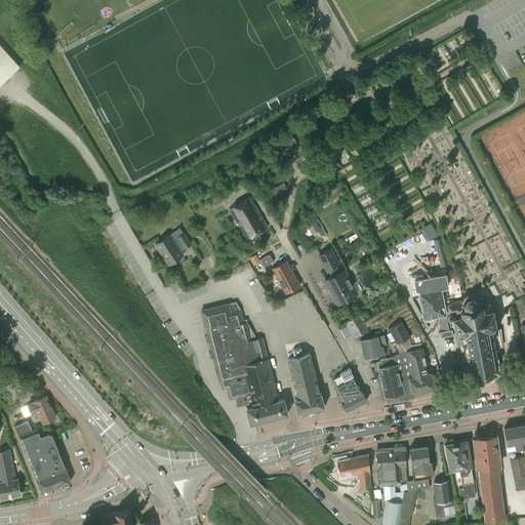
[(0,44),(0,84),(4,81),(5,82),(7,80),(6,79),(21,67),(0,44)]
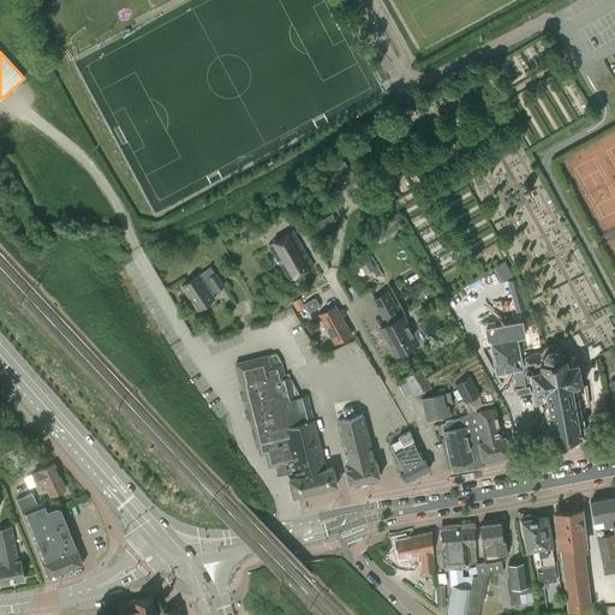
[(392,172),(386,160),(375,166),(381,178),(392,172)]
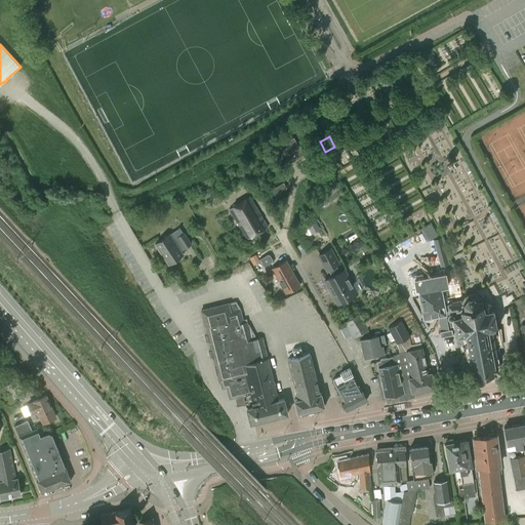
[(286,188),(283,183),(272,190),(275,195),(286,188)]
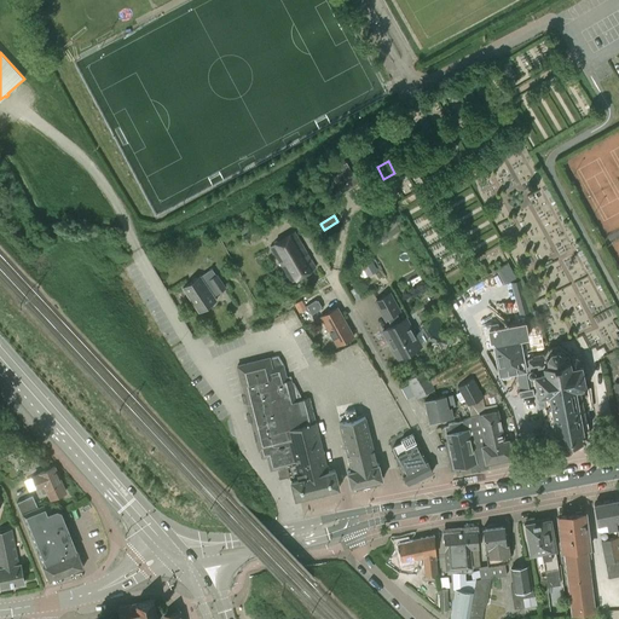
[(238,229),(244,237),(254,231),(249,223),(238,229)]
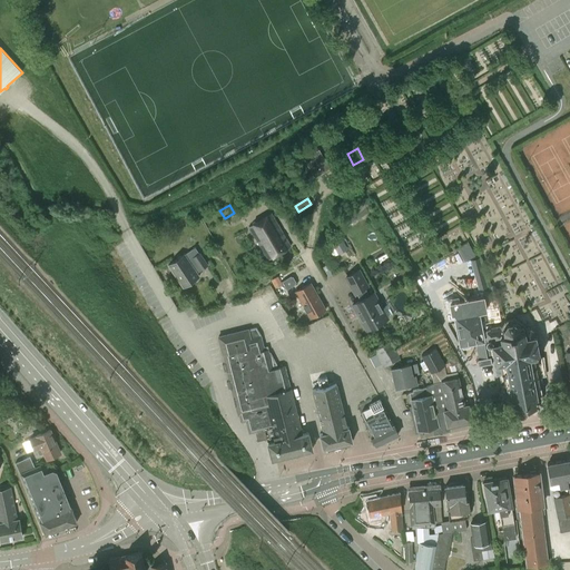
[(363,209),(338,226),(341,231),(369,212),(364,205),(361,206),(363,209)]
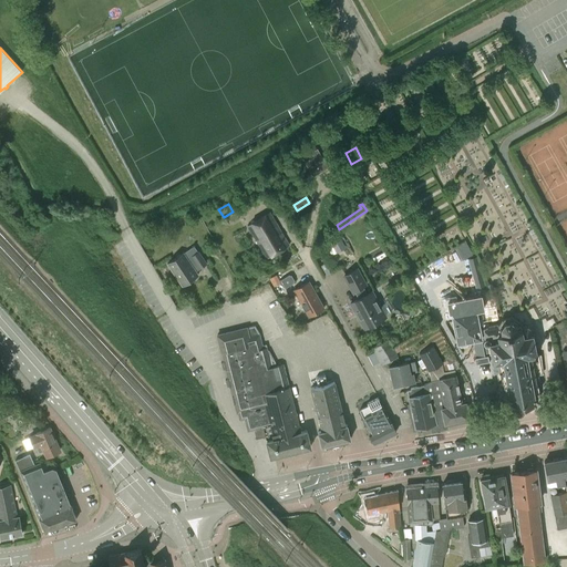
[(267,259),(289,246),(270,213),(247,226),(267,259)]
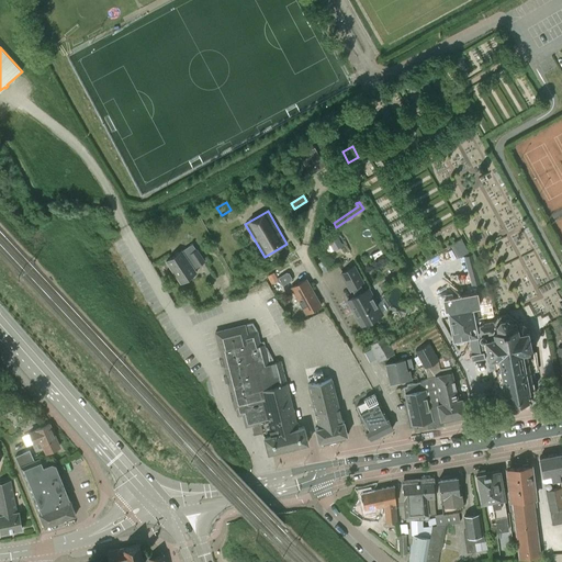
[(152,239),(146,229),(137,235),(143,245),(152,239)]
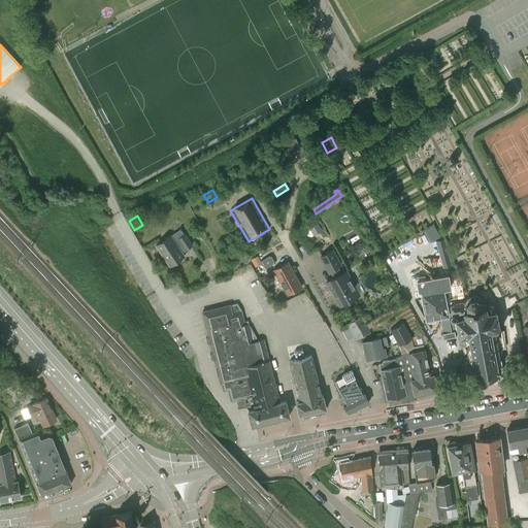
[(315,236),(322,231),(317,223),(309,227),(315,236)]
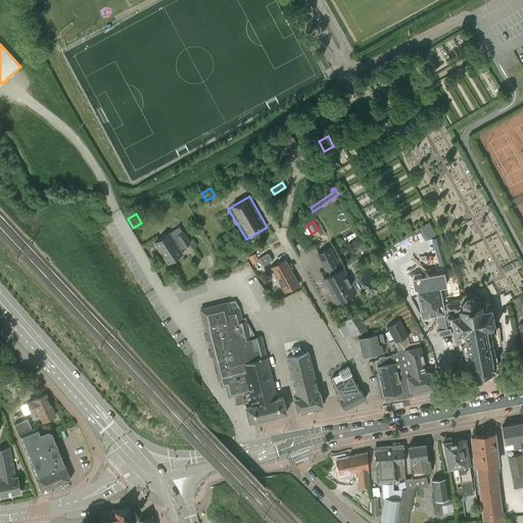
[(436,235),(430,224),(420,229),(425,238),(425,239),(426,240),(436,235)]
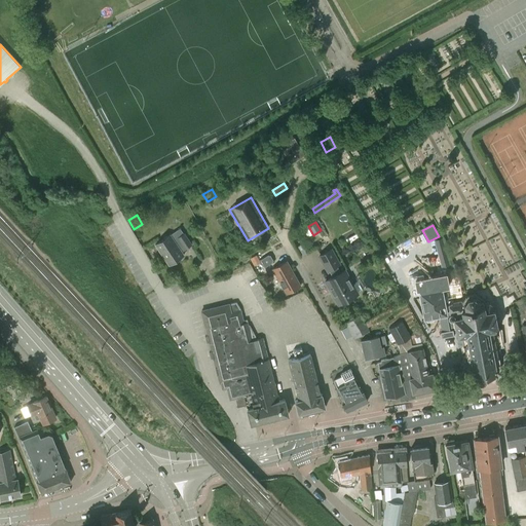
[(182,252),(192,245),(181,227),(155,245),(168,265),(184,255),(182,252)]
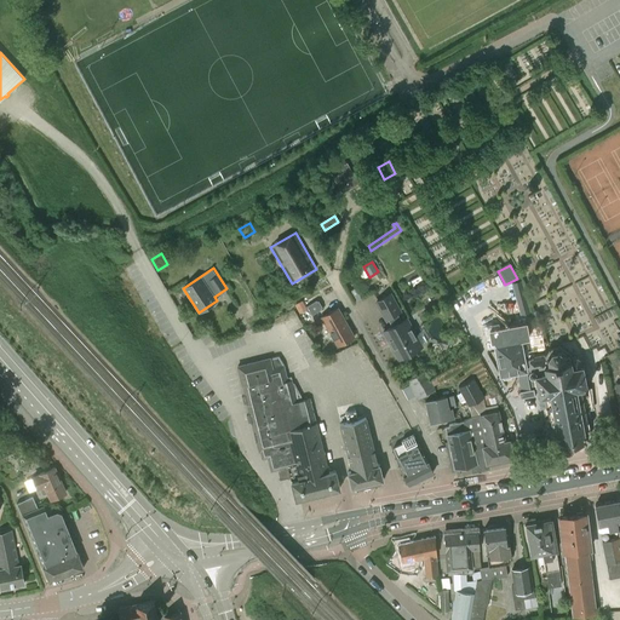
[(391,345),(399,359),(422,346),(415,334),(413,336),(403,320),(401,321),(396,313),(400,311),(390,294),(377,302),(386,319),(388,317),(392,326),(383,332),(389,342),(390,340),(392,345),(391,345)]
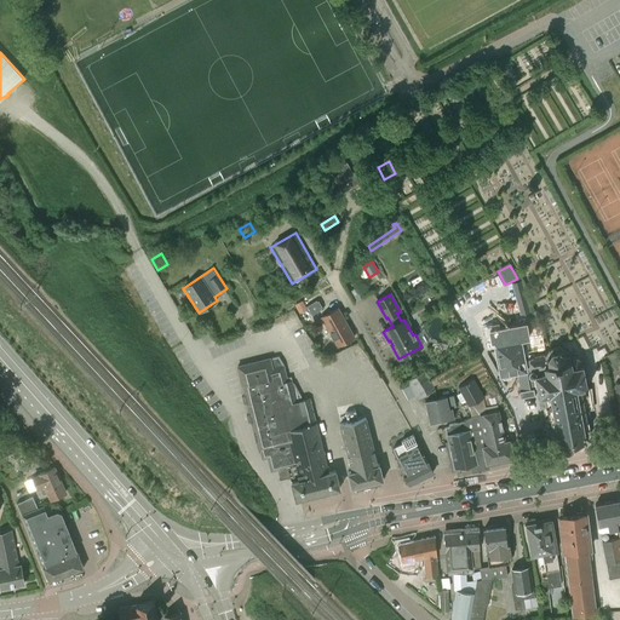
[(516,297),(521,315),(530,313),(526,294),(516,297)]
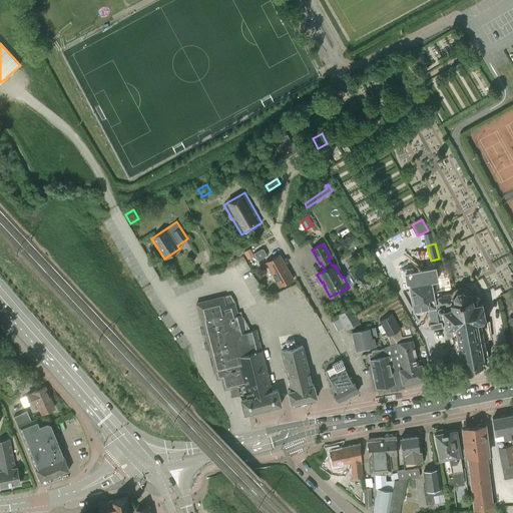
[(253,255),(249,248),(243,251),(247,259),(253,255)]
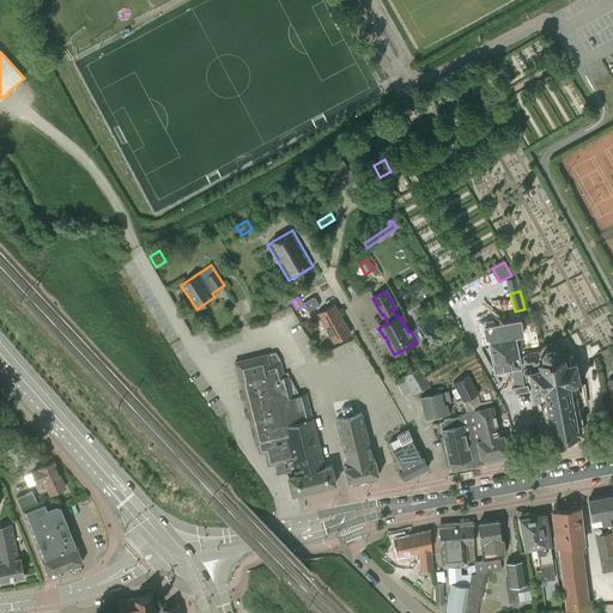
[(303,304),(308,313),(317,307),(317,305),(319,304),(314,298),(313,299),(313,298),(303,304)]
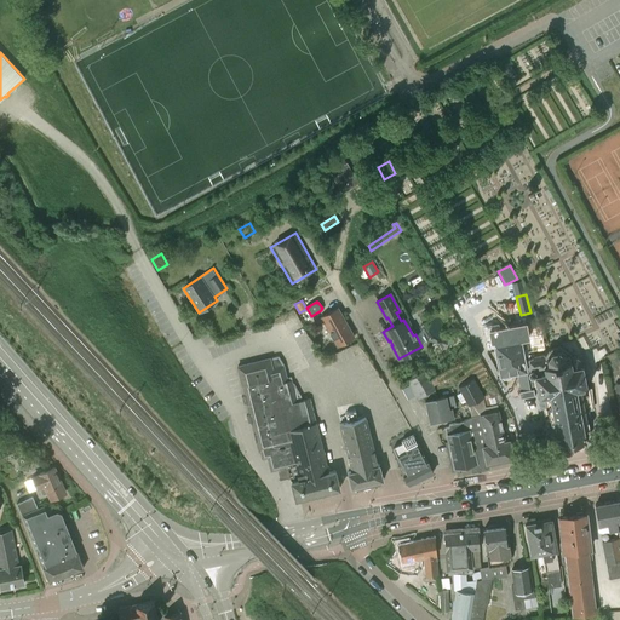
[(338,346),(354,337),(338,309),(322,317),(338,346)]
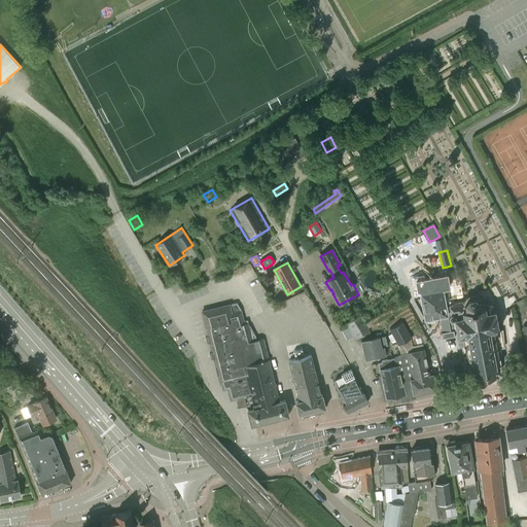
[(437,316),(442,331),(441,331),(442,338),(454,336),(453,334),(457,332),(460,346),(465,345),(468,361),(464,362),(466,372),(475,371),(476,380),(497,375),(496,371),(501,370),(499,357),(502,356),(500,348),(499,345),(503,344),(500,329),(498,329),(494,306),(491,304),(487,304),(485,301),(477,294),(467,296),(466,297),(463,303),(462,301),(454,303),(453,300),(445,302),(443,288),(450,287),(447,274),(418,279),(425,318),(426,318),(428,321),(433,320),(434,317),(437,316)]
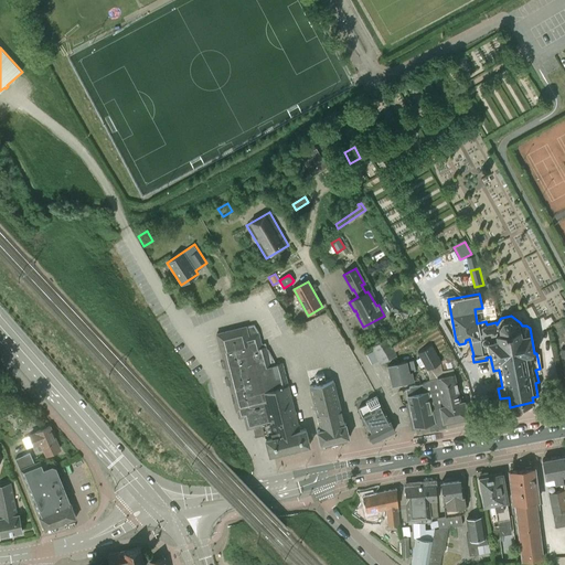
[(269,455),(309,445),(308,439),(306,429),(299,430),(294,406),(285,375),(279,377),(276,365),(270,366),(265,344),(262,345),(258,332),(254,326),(246,327),(216,334),(223,360),(236,412),(237,412),(240,418),(244,417),(247,429),(263,425),(266,439),(265,439),(269,455)]
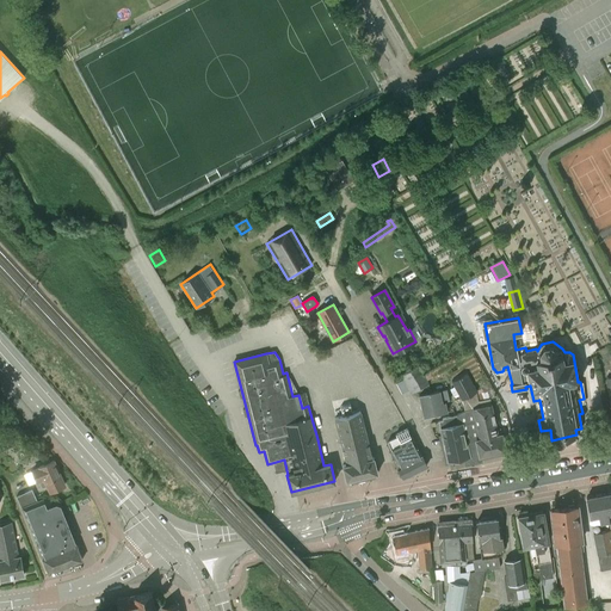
[(425,375),(419,365),(402,376),(412,394),(430,384),(427,380),(456,364),(452,358),(425,375)]
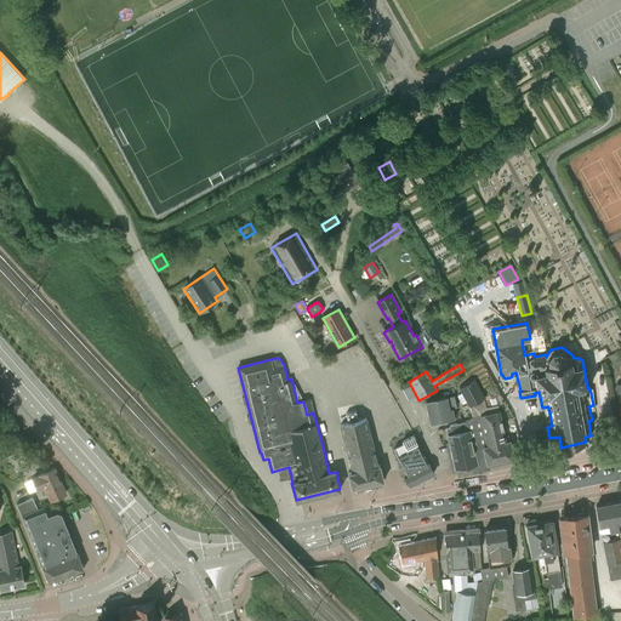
[(455,468),(471,465),(473,473),(491,469),(489,463),(513,457),(510,440),(506,440),(497,404),(486,406),(485,397),(474,377),(459,387),(469,405),(472,417),(463,422),(450,426),(450,427),(446,428),(448,436),(455,468)]
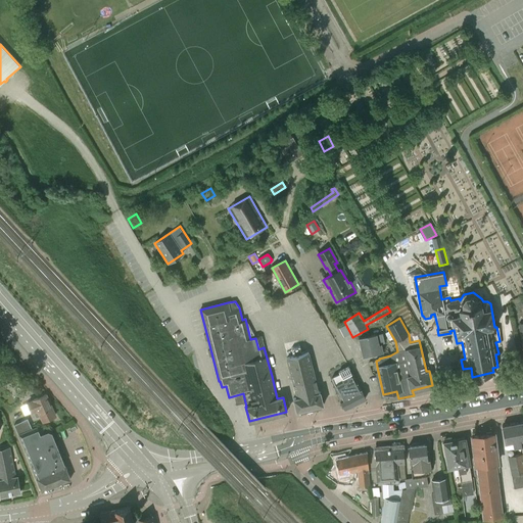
[(415,336),(421,332),(415,322),(409,326),(415,336)]
